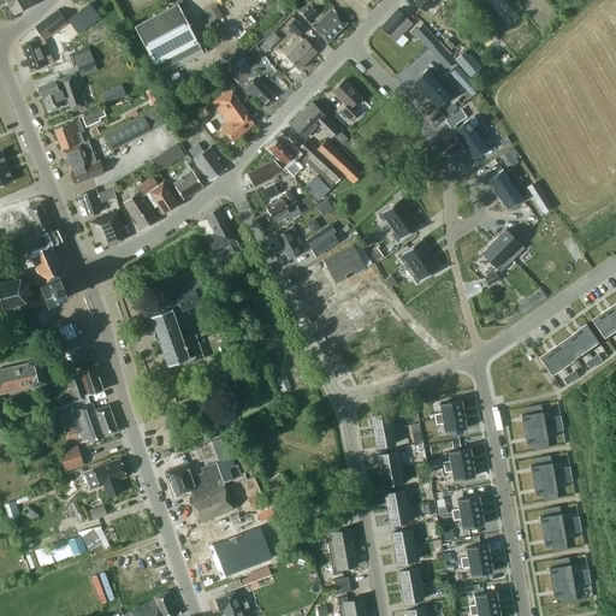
[(6,0),(15,15),(34,4),(31,0),(6,0)]
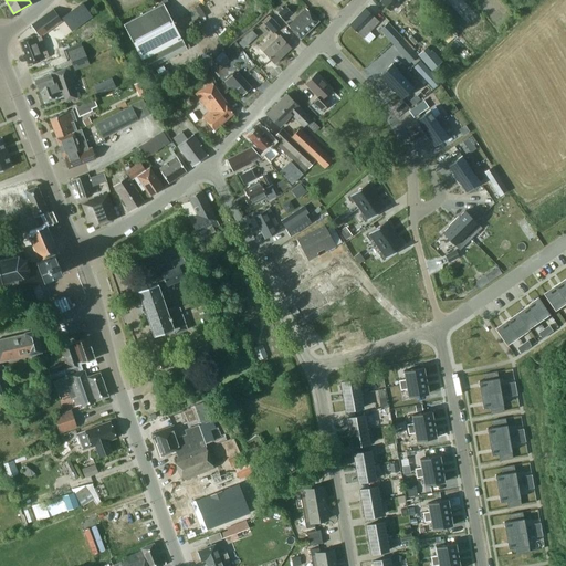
[(380,0),(380,1),(390,10),(398,0),(380,0)]
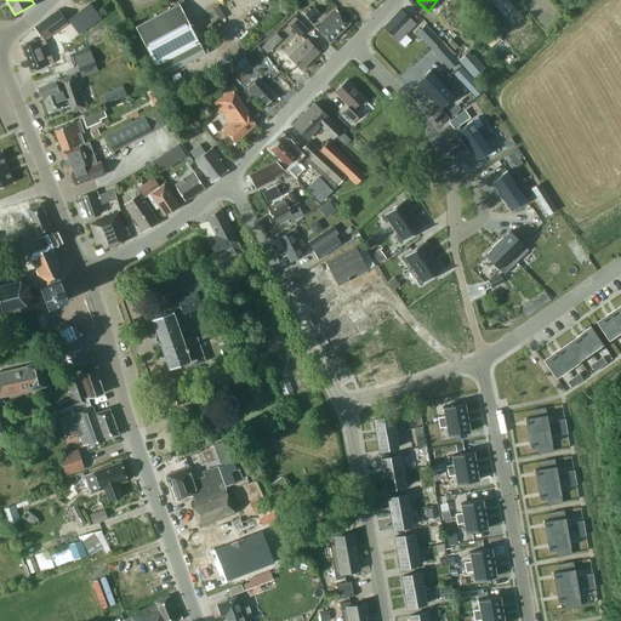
[(135,26),(161,77),(209,52),(205,45),(200,44),(178,3),(135,26)]
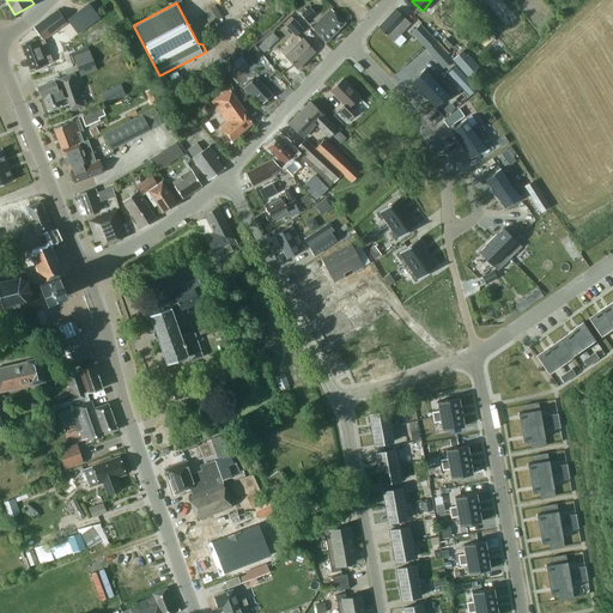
[(310,6),(301,14),(308,23),(316,14),(310,6)]
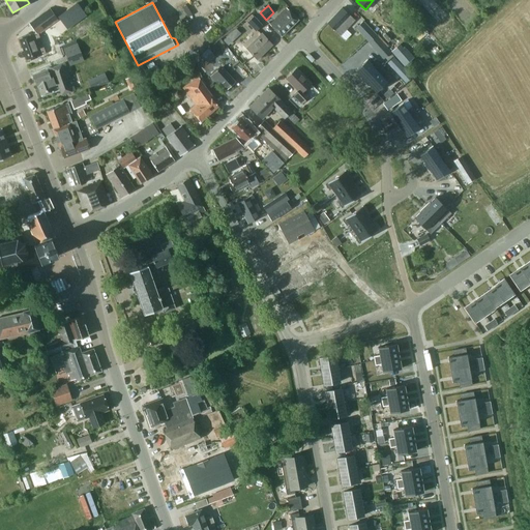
[(269,24),(281,36),(298,20),(287,7),(269,24)]
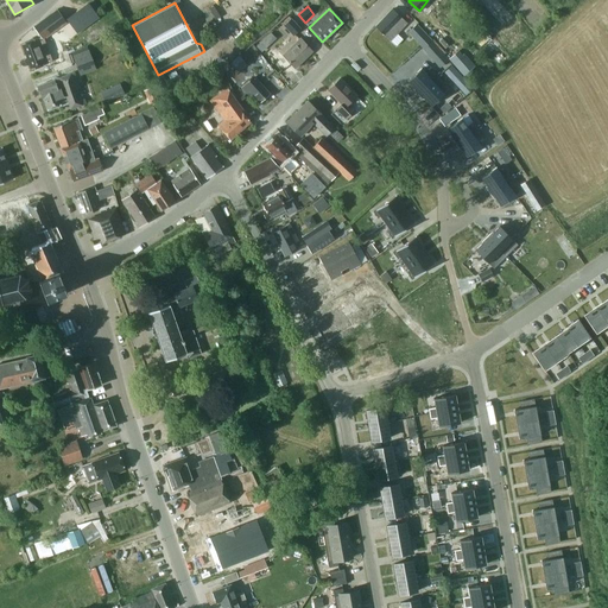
[(40,37),(21,44),(31,69),(51,62),(43,39),(62,26),(67,23),(58,11),(57,10),(57,11),(33,27),(35,27),(40,37)]
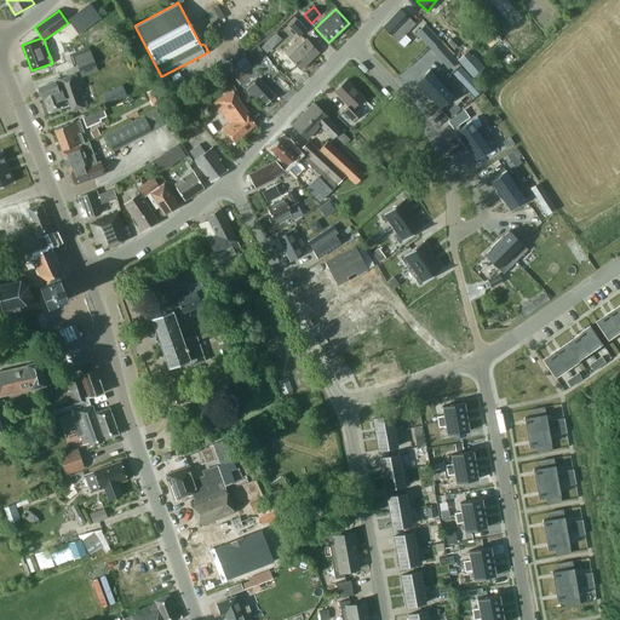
[(383,27),(399,41),(415,24),(400,10),(383,27)]
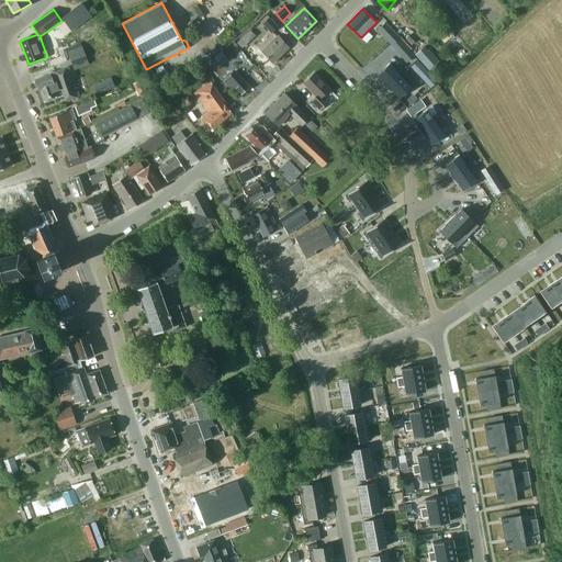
[(262,24),(271,34),(279,26),(269,17),(262,24)]
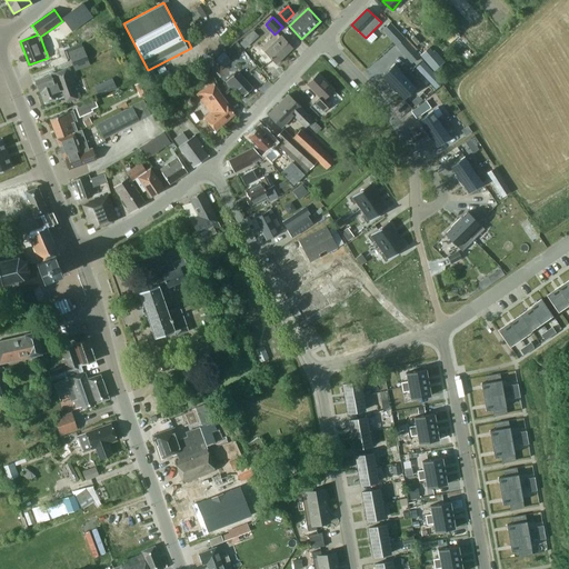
[(390,22),(382,30),(393,43),(402,36),(390,22)]
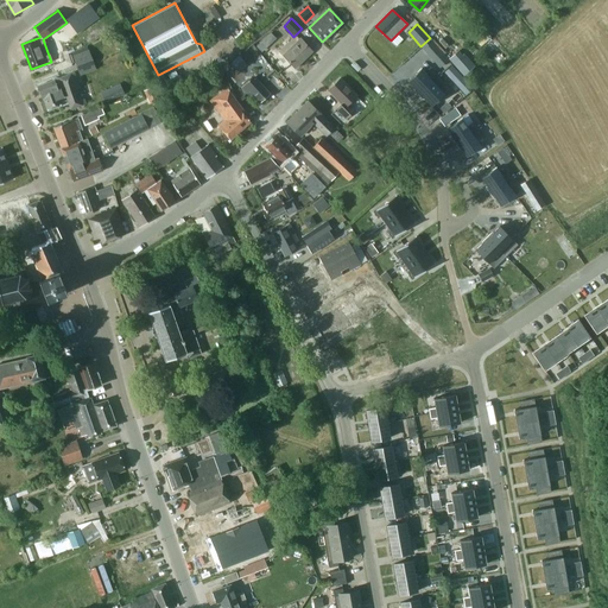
[(297,38),(279,55),(293,70),(311,54),(297,38)]
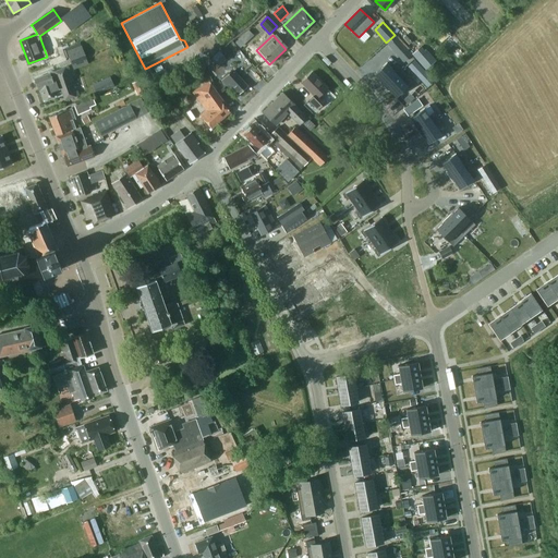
[(241,37),(235,43),(240,48),(245,43),(241,37)]
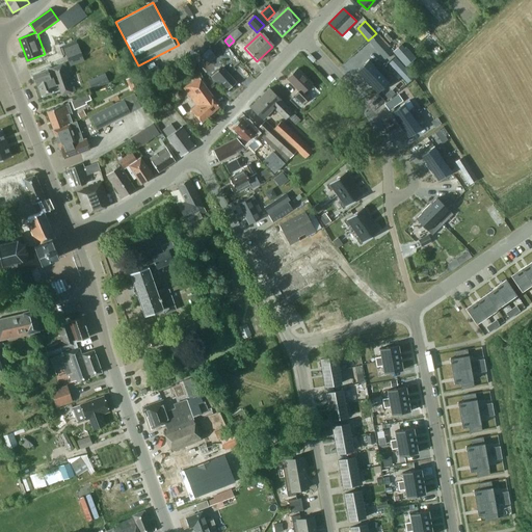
[(386,37),(382,40),(378,36),(370,44),(384,59),(393,52),(386,45),(389,42),(386,37)]
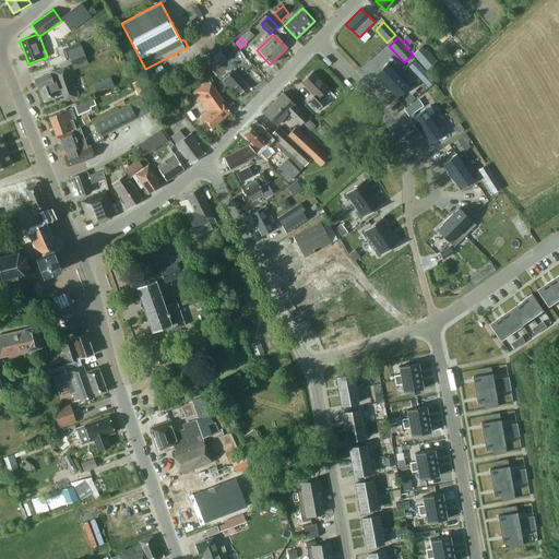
[(87,64),(81,47),(69,51),(74,69),(87,64)]
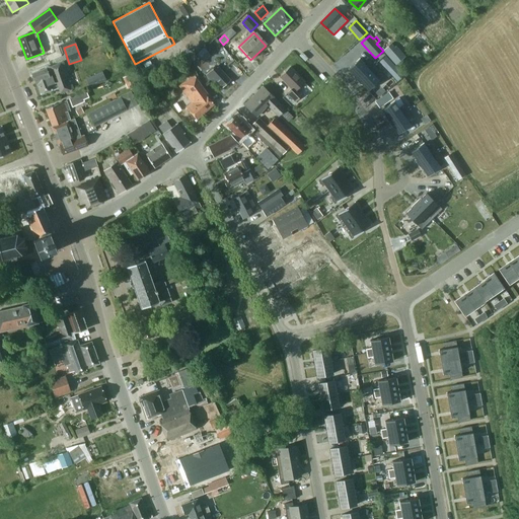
[(405,57),(396,46),(394,48),(391,44),(383,51),(396,66),(397,65),(398,65),(399,65),(400,65),(401,64),(402,63),(403,62),(403,61),(402,60),(405,57)]
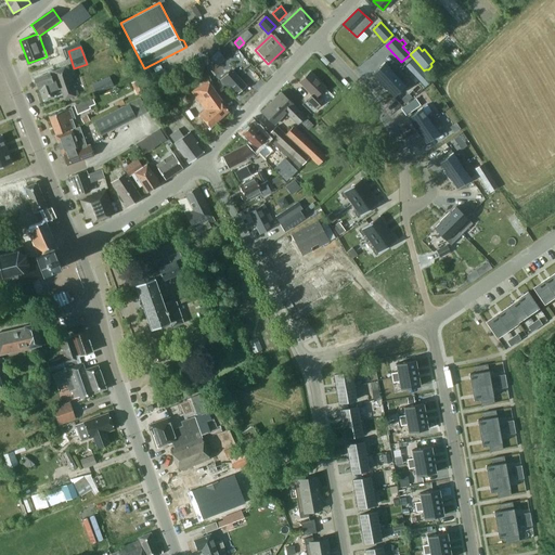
[(210,56),(217,65),(226,59),(219,50),(210,56)]
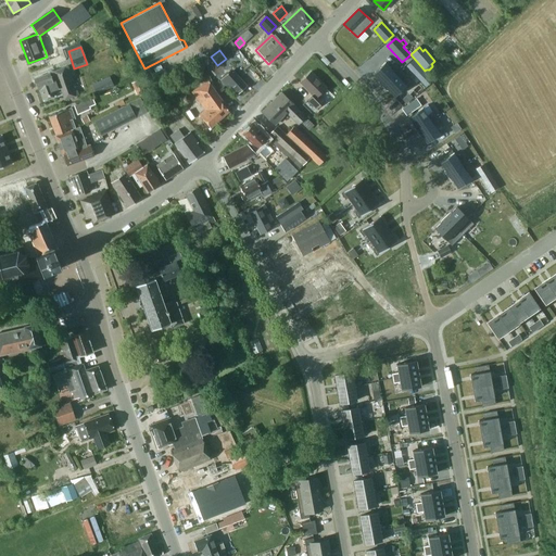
[(238,70),(249,81),(266,65),(254,53),(238,70)]
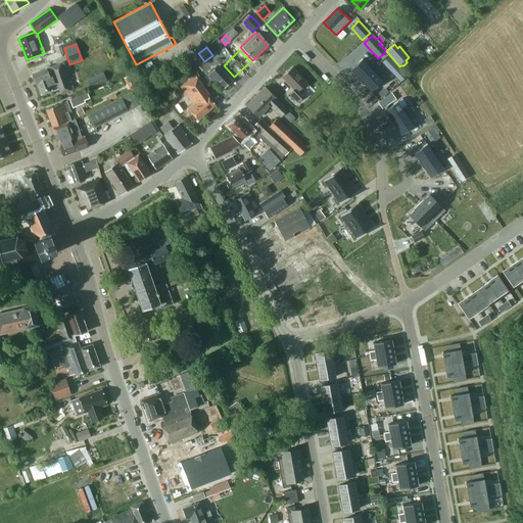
[(388,56),(382,62),(391,72),(397,66),(388,56)]
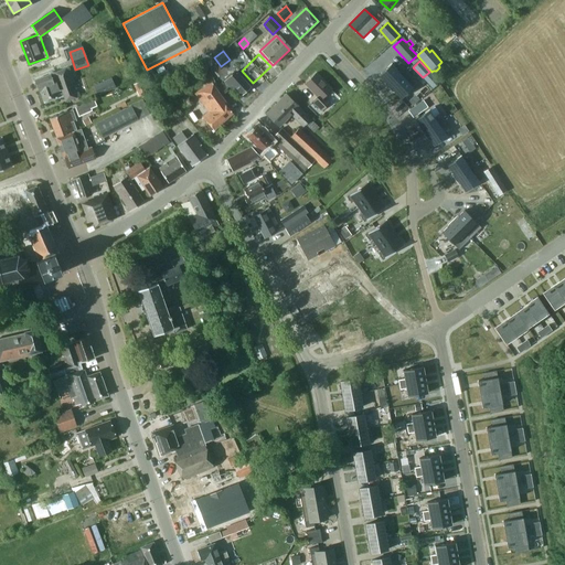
[(392,64),(379,75),(390,87),(407,71),(403,65),(397,71),(392,64)]
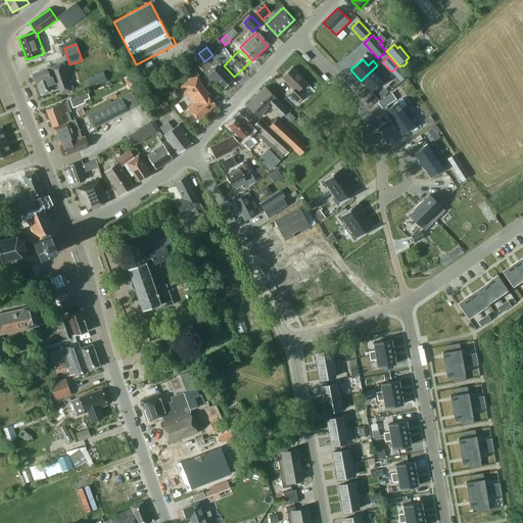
[(56,80),(69,76),(64,62),(61,63),(47,68),(46,68),(33,74),(36,82),(45,79),(45,81),(55,78),(56,80)]
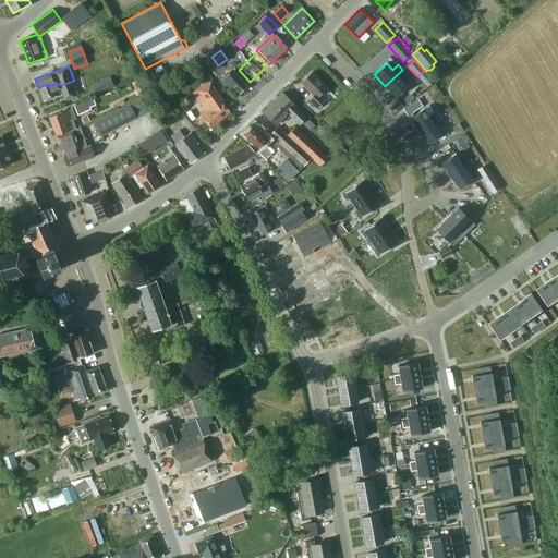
[(230,84),(239,94),(247,86),(233,70),(222,81),(227,86),(230,84)]
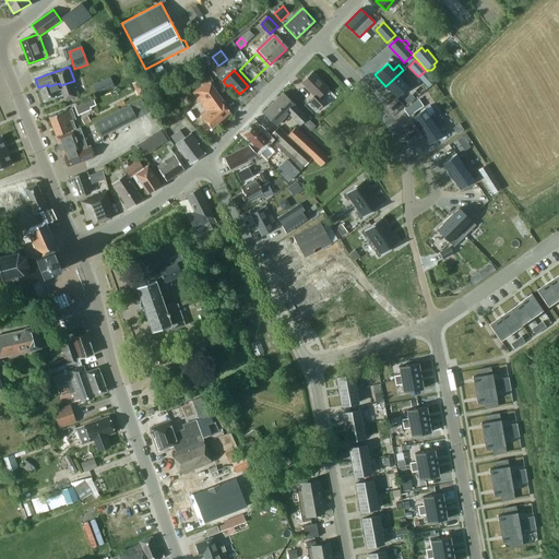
[(403,70),(385,86),(396,97),(414,82),(403,70)]
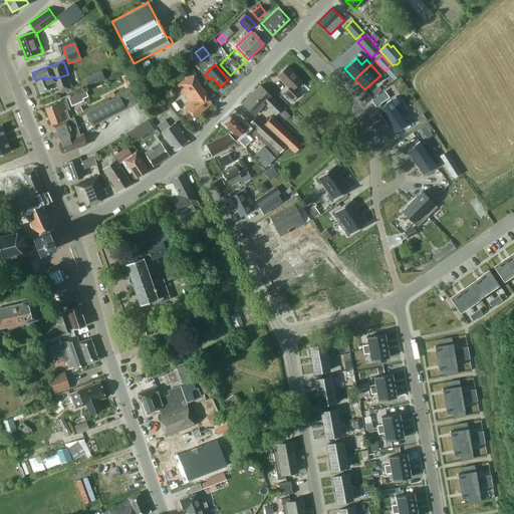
[(284,92),(292,101),(300,93),(294,88),(301,81),(287,66),(277,76),(288,88),(284,92)]
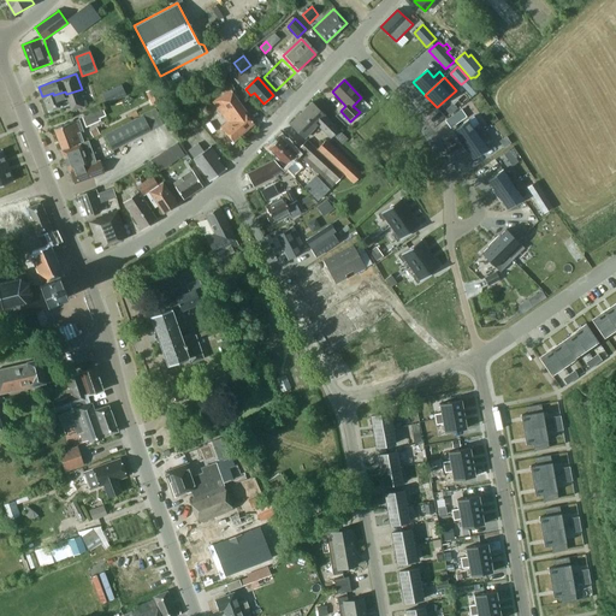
[(122,84),(102,93),(107,105),(113,102),(126,96),(126,95),(122,84)]
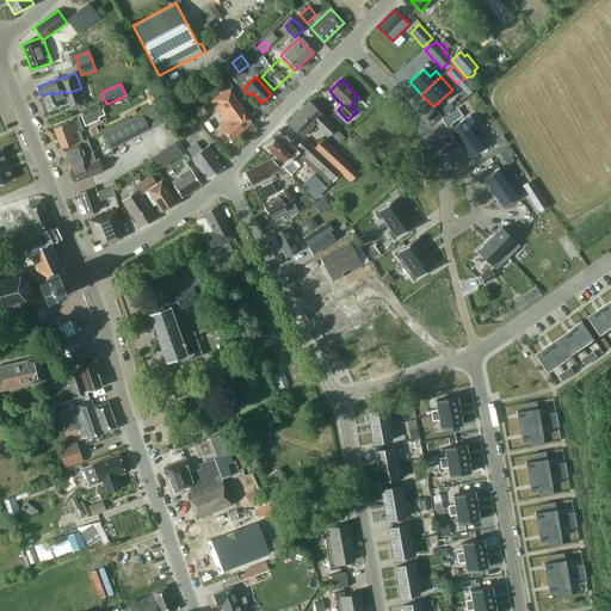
[(148,99),(158,94),(154,87),(144,91),(148,99)]
